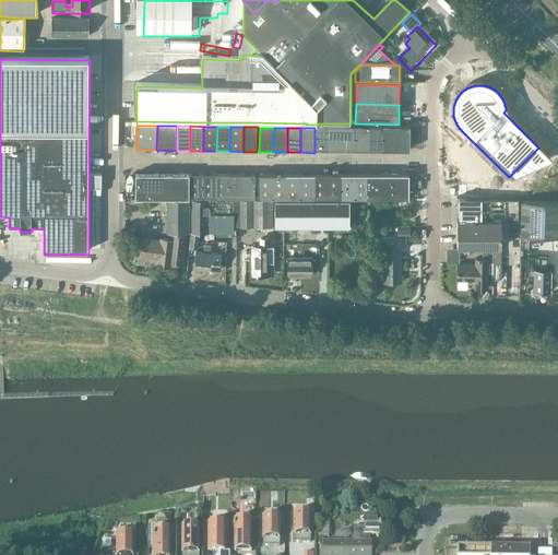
[(315,128),(315,153),(328,153),(328,129),(315,128)]
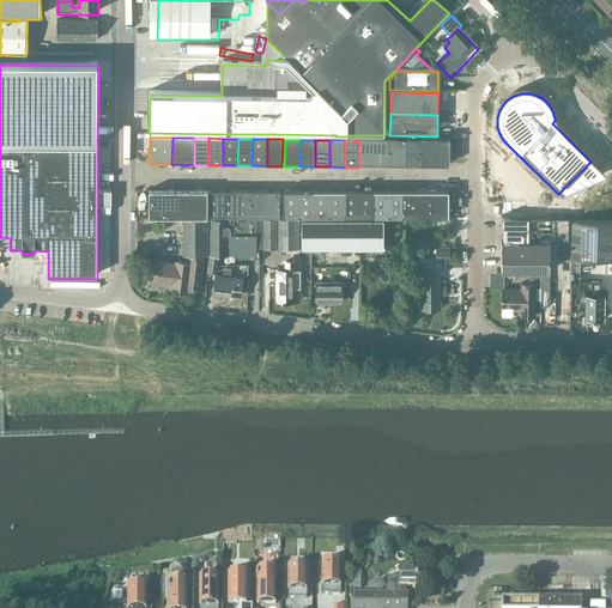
[(359,168),(375,168),(375,141),(359,141),(359,168)]
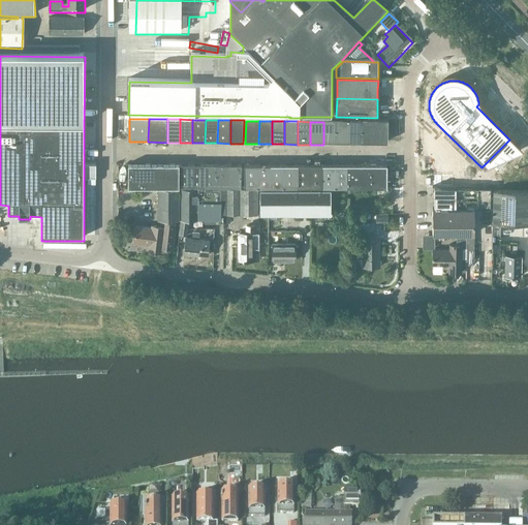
[(336,122),(323,122),(323,145),(336,145),(336,122)]
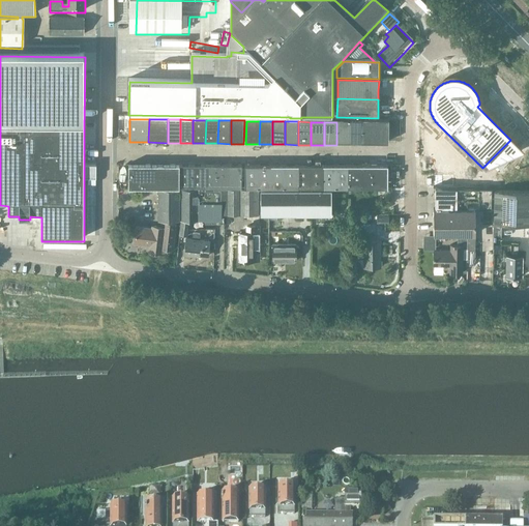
[(336,122),(336,145),(349,145),(350,122),(336,122)]
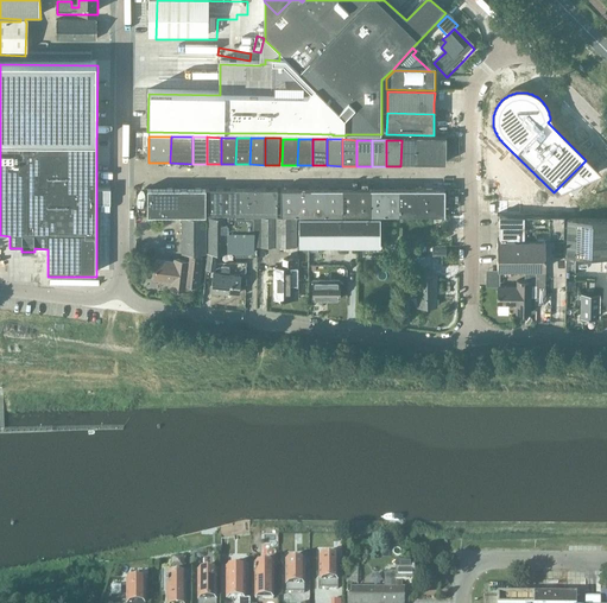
[(402,140),(400,166),(416,167),(416,140),(402,140)]
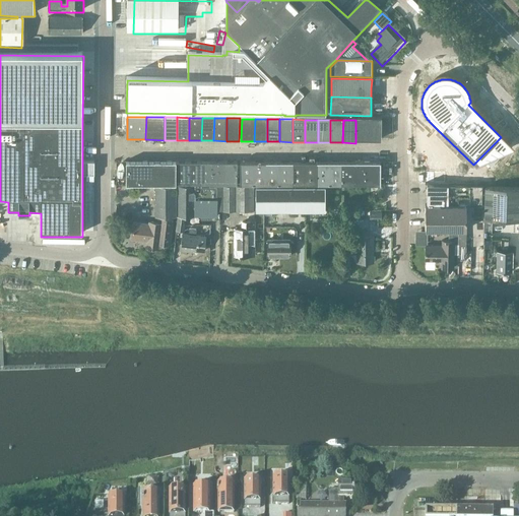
[(355,120),(355,143),(381,143),(382,121),(355,120)]
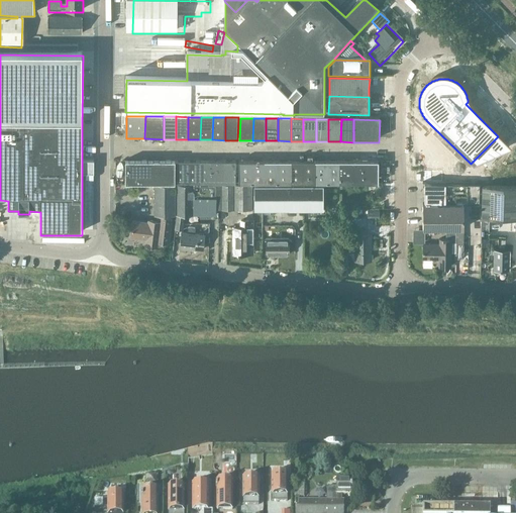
[(498,136),(471,164),(474,167),(512,149),(498,136)]
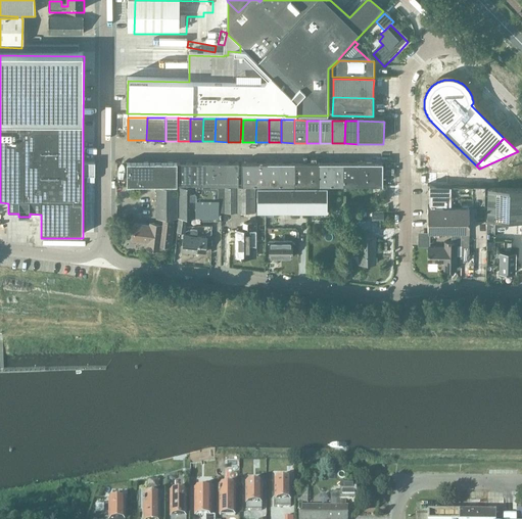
[(128,166),(127,188),(177,188),(177,166),(128,166)]
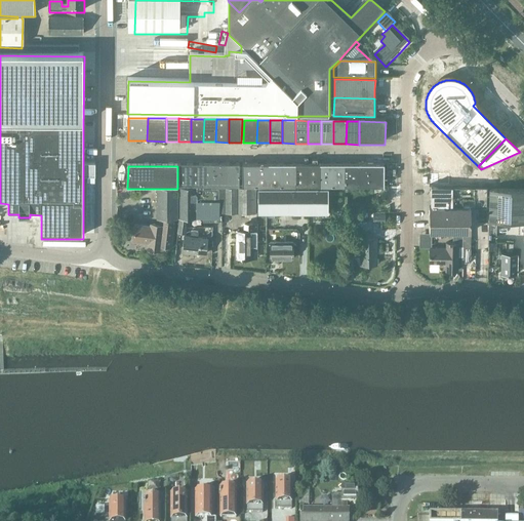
[(190,166),(177,166),(177,189),(190,190),(190,166)]
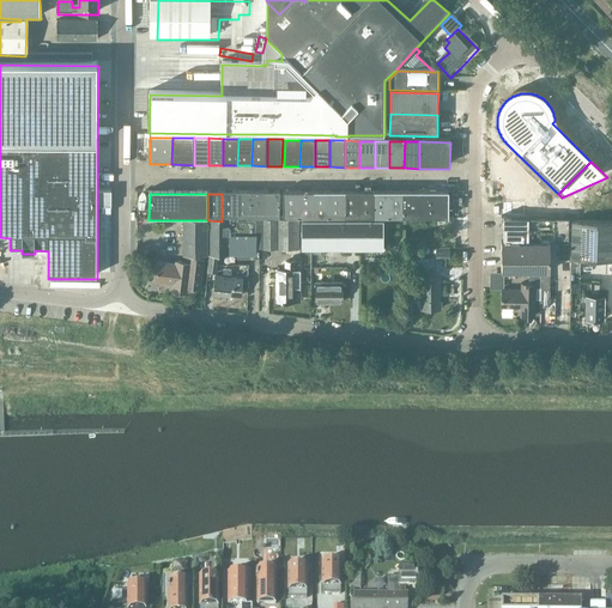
[(222,194),(222,222),(236,222),(236,194),(222,194)]
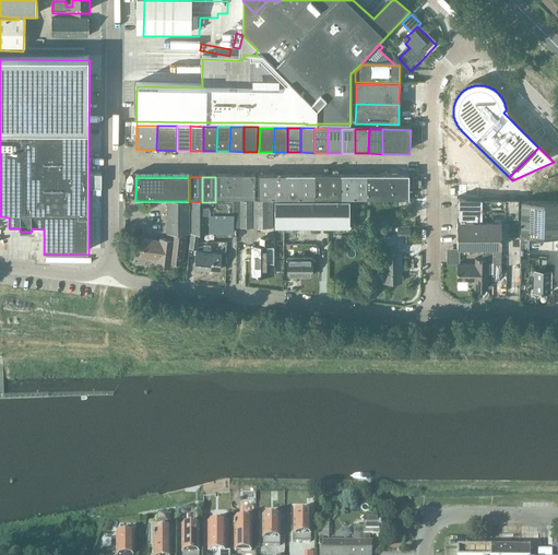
[(228,177),(215,177),(215,202),(228,202),(228,177)]
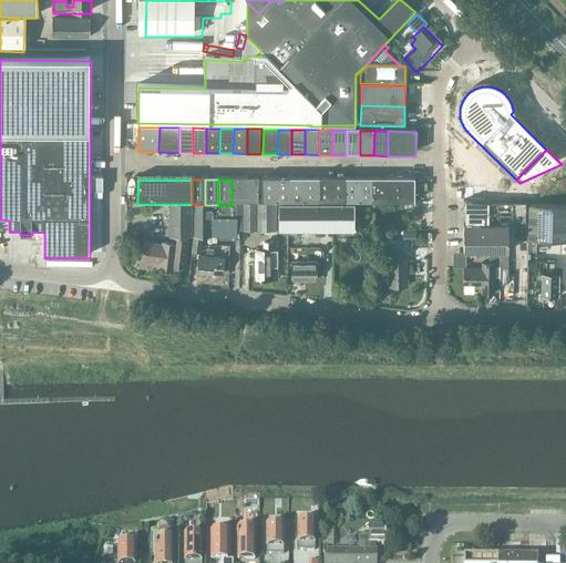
[(245,181),(232,180),(232,205),(245,205),(245,181)]
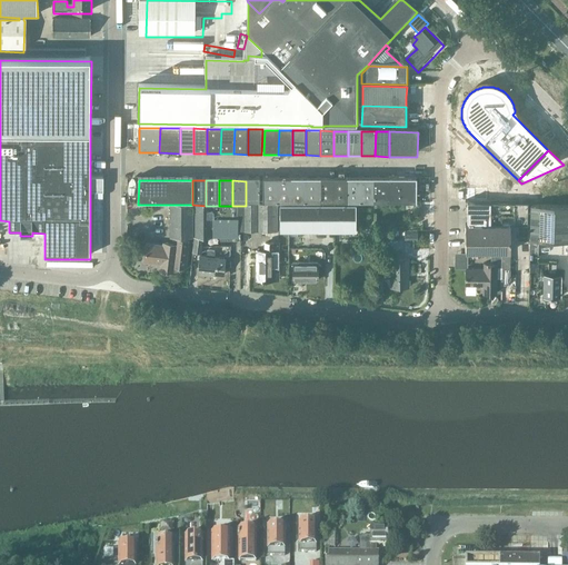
[(278,205),(278,180),(263,180),(263,205),(278,205)]
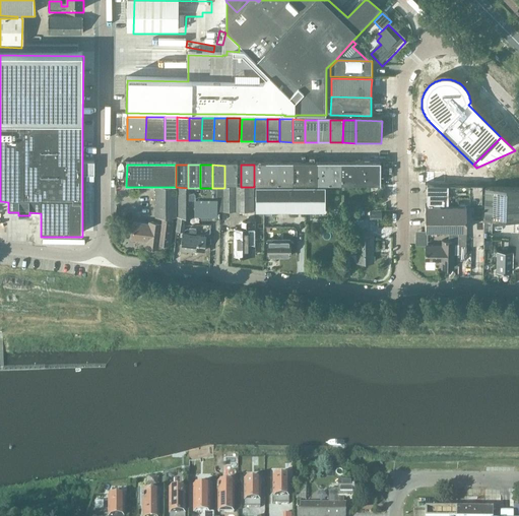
[(266,166),(254,165),(254,187),(266,187),(266,166)]
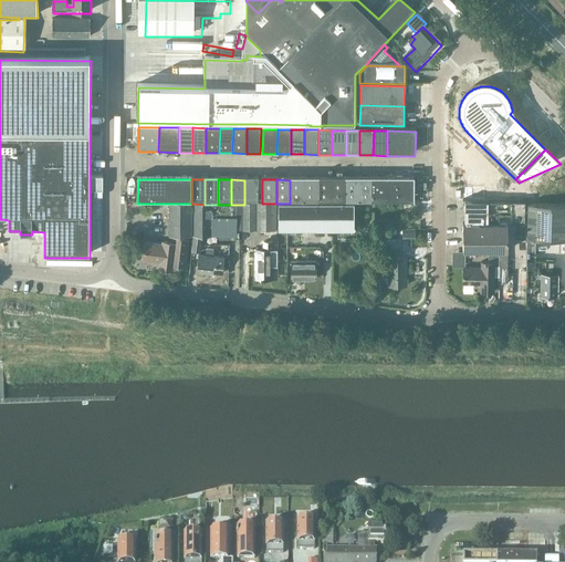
[(304,179),(290,180),(290,204),(304,204),(304,179)]
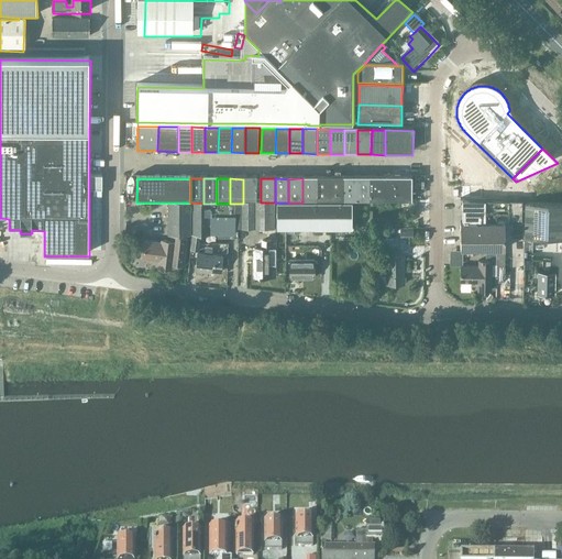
[(316,203),(316,178),(302,178),(302,203),(316,203)]
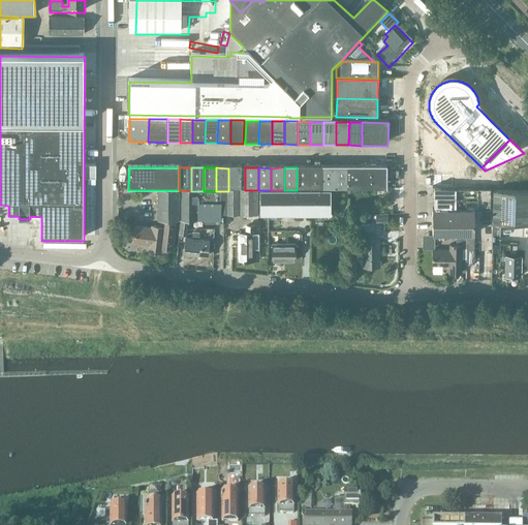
[(309,190),(309,168),(297,167),(297,190),(309,190)]
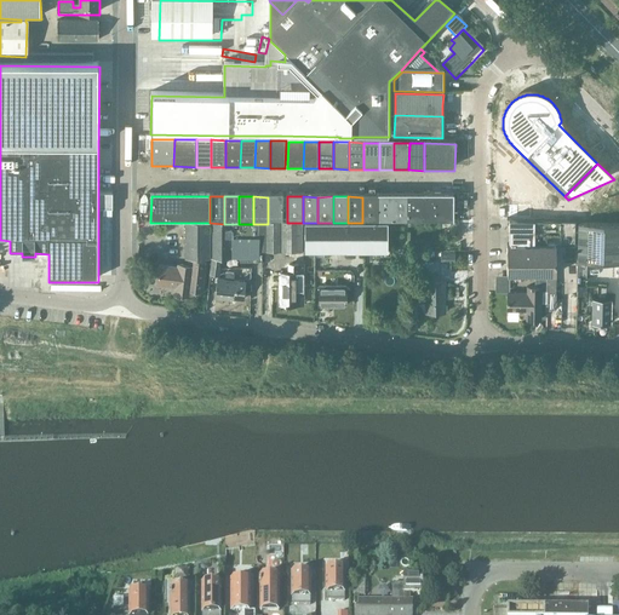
[(378,196),(362,197),(362,223),(378,223),(378,196)]
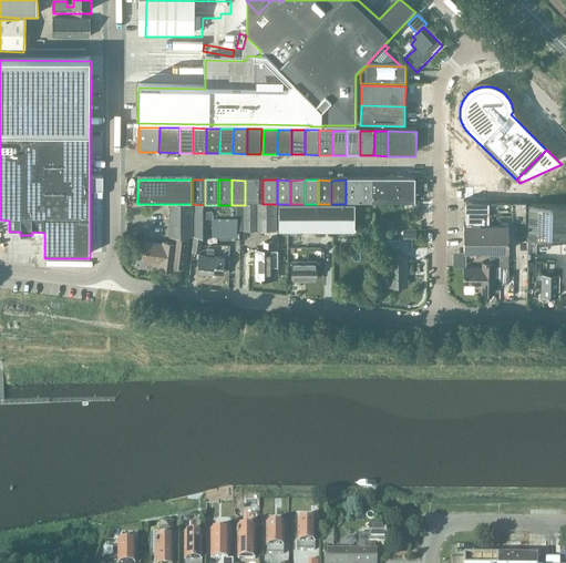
[(346,180),(346,204),(359,204),(359,180),(346,180)]
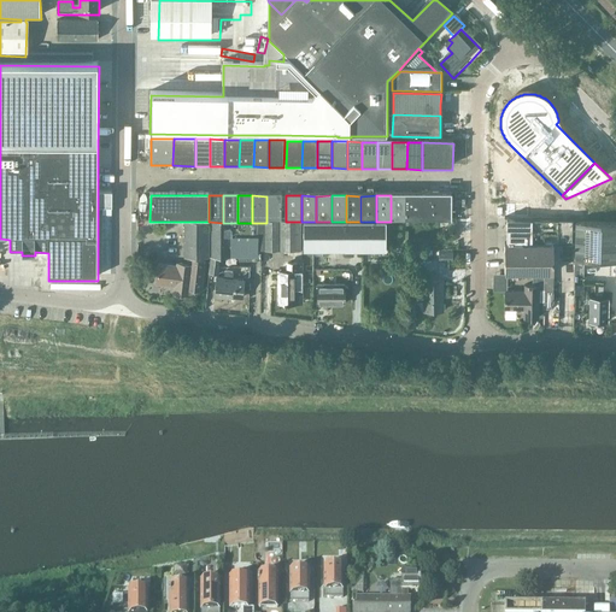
[(406,222),(406,195),(391,195),(391,222),(406,222)]
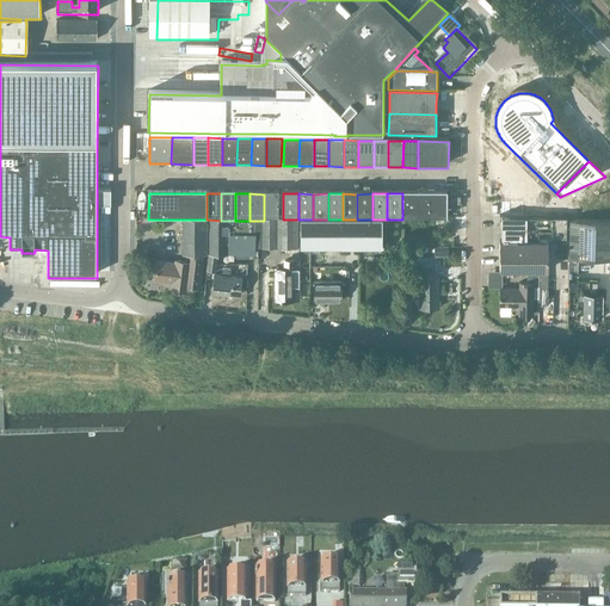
[(417,193),(402,193),(402,220),(417,220),(417,193)]
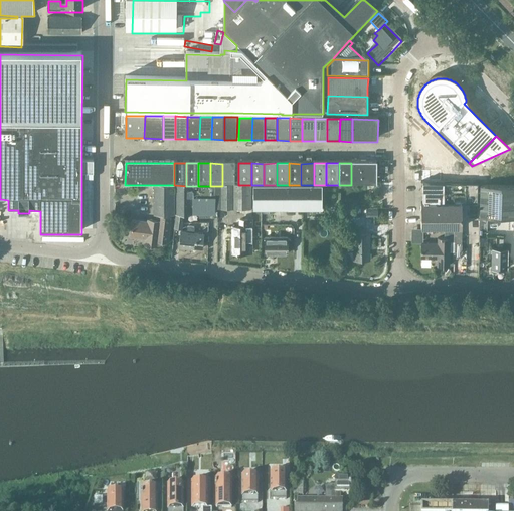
[(351,163),(351,185),(377,185),(377,163),(351,163)]
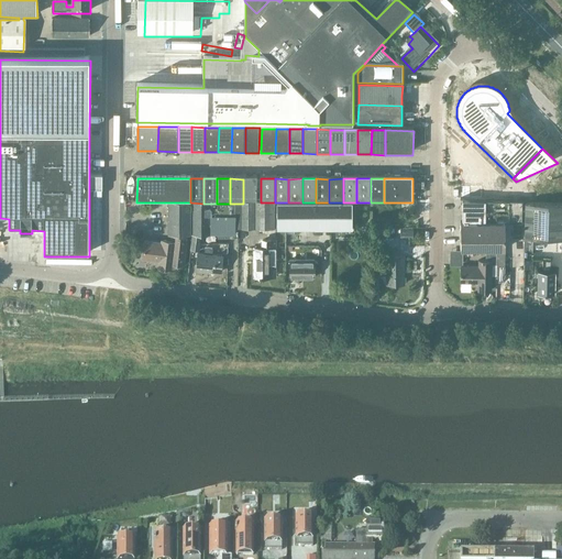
[(243,179),(243,204),(256,204),(257,179),(243,179)]
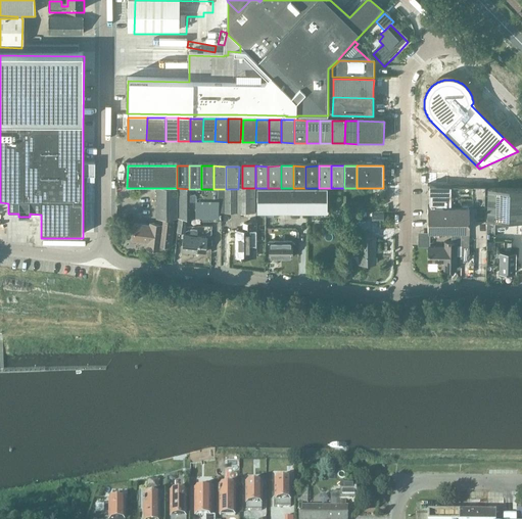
[(486,209),(486,189),(430,188),(430,209),(463,208),(463,201),(473,201),(473,209),(486,209)]
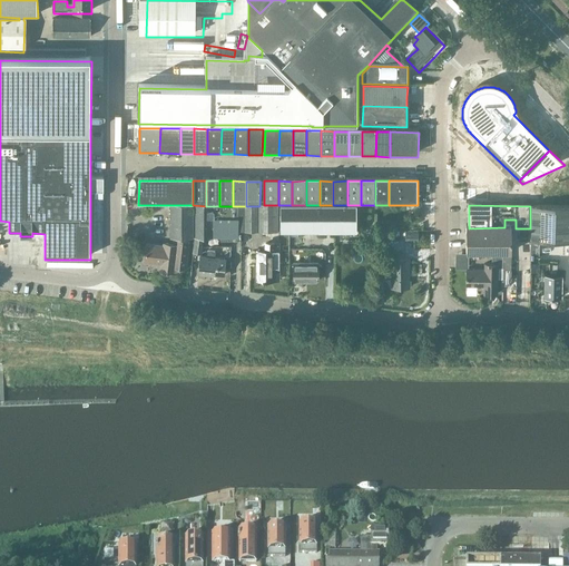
[(172,241),(193,241),(193,207),(172,207),(172,241)]
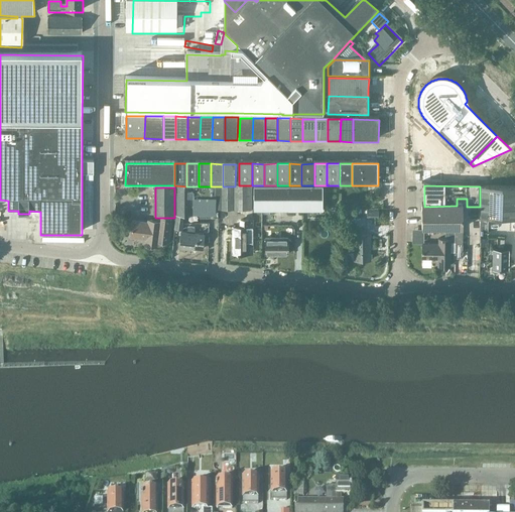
[(176,187),(176,218),(185,218),(194,218),(194,187),(176,187)]
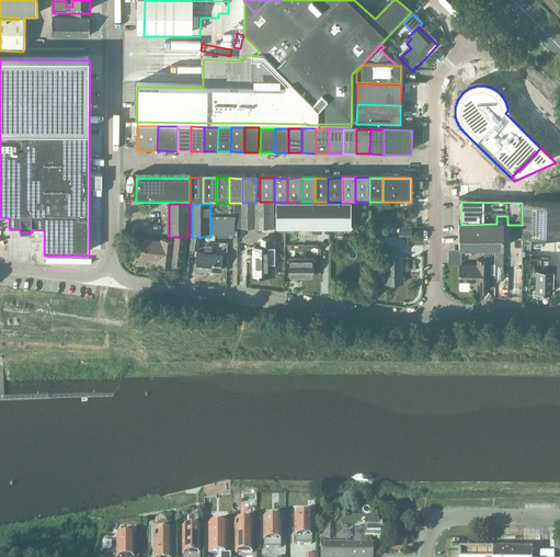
[(235,204),(235,206),(235,230),(274,230),(274,204),(235,204)]
